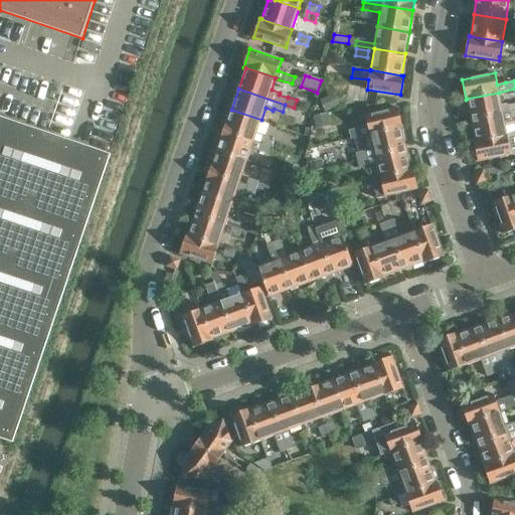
[(467,99),(472,121),(503,114),(510,113),(514,111),(514,103),(502,106),(499,93),(467,99)]
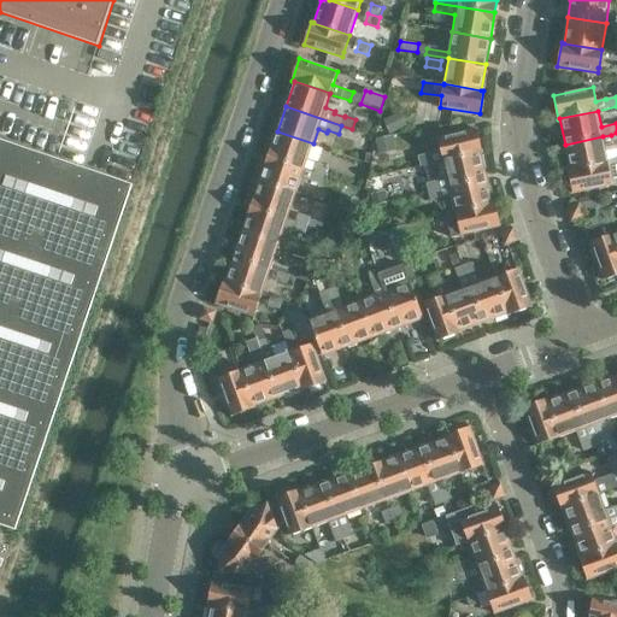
[(406,128),(399,115),(383,123),(391,135),(406,128)]
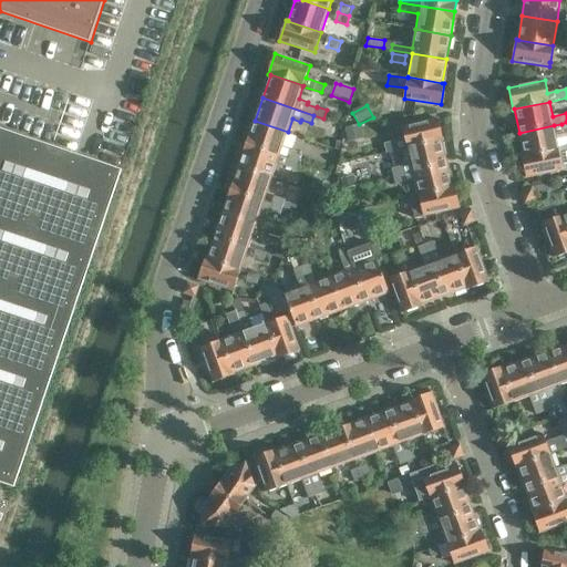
[(402,127),(403,131),(404,138),(395,141),(395,142),(385,144),(388,153),(406,147),(441,140),(442,141),(443,141),(437,119),(402,127)]
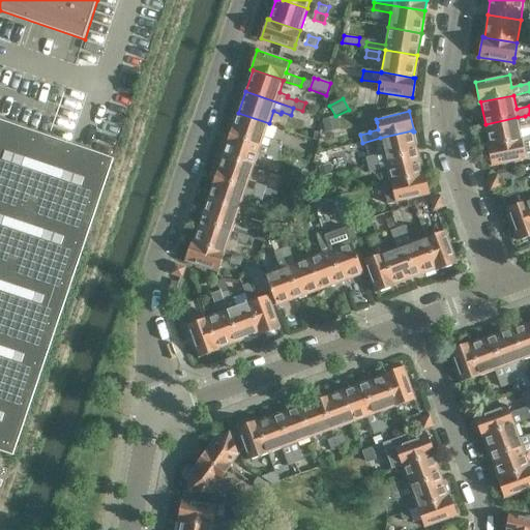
[(238,113),(231,135),(262,145),(269,123),(238,113)]
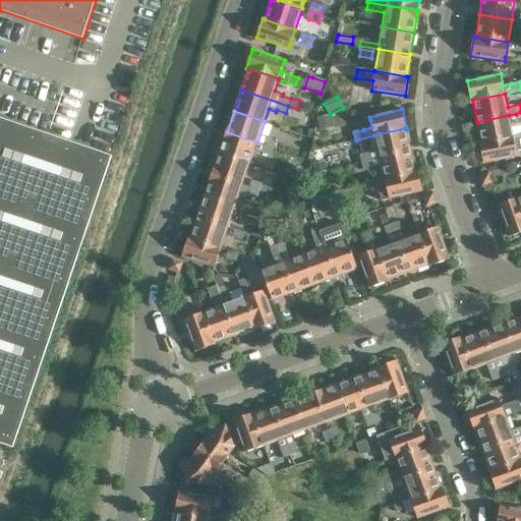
[(477,122),(481,142),(481,143),(514,136),(511,125),(520,123),(520,112),(516,114),(509,115),(477,122)]
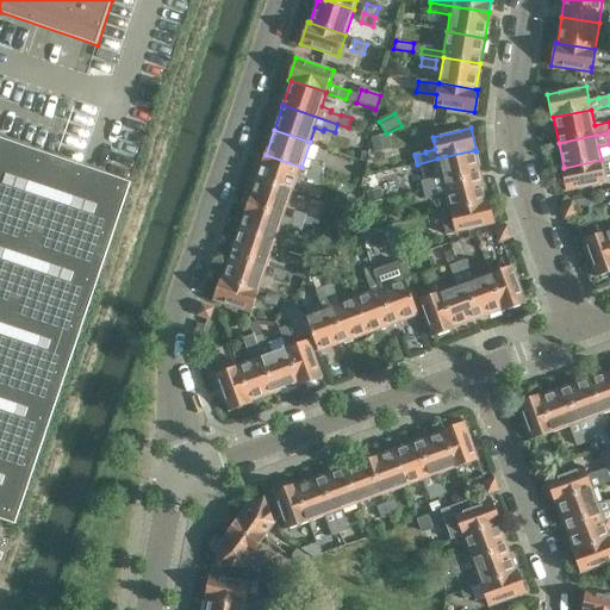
[(392,149),(388,136),(372,139),(375,153),(392,149)]
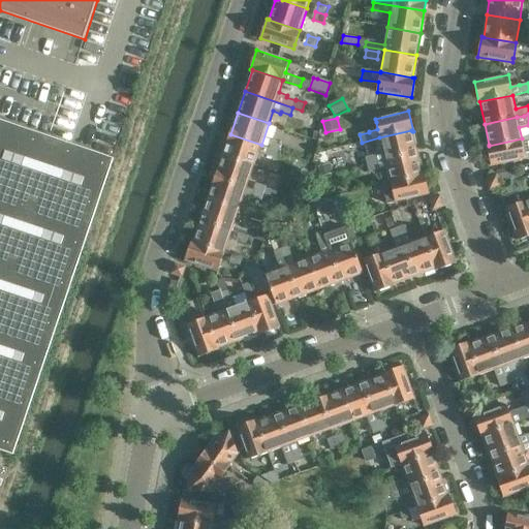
[(0,449),(13,455),(114,158),(0,119),(0,449)]
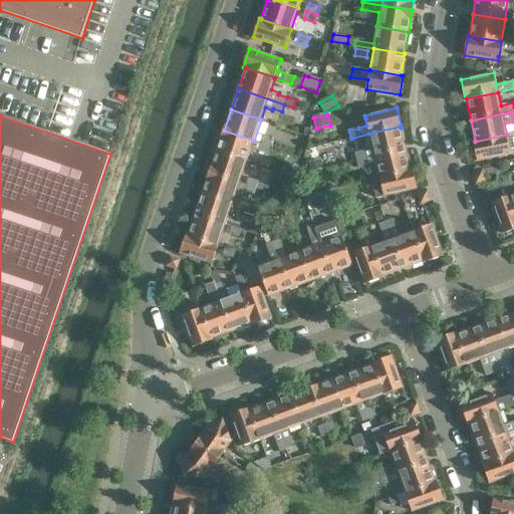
[(363,151),(354,153),(356,160),(406,149),(401,127),(400,126),(368,134),(371,146),(363,148),(363,151)]
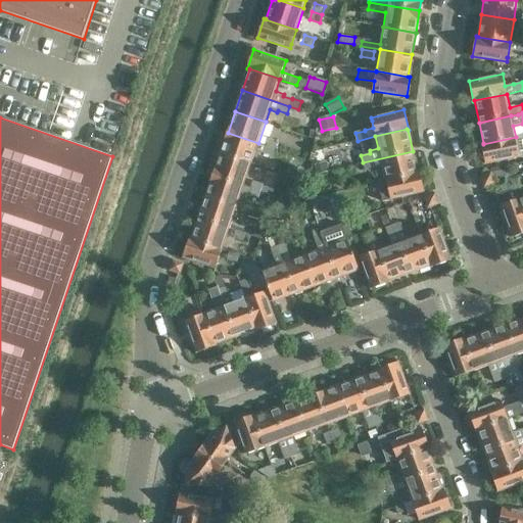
[(228,133),(220,154),(251,164),(254,154),(274,159),(277,149),(258,143),(228,133)]
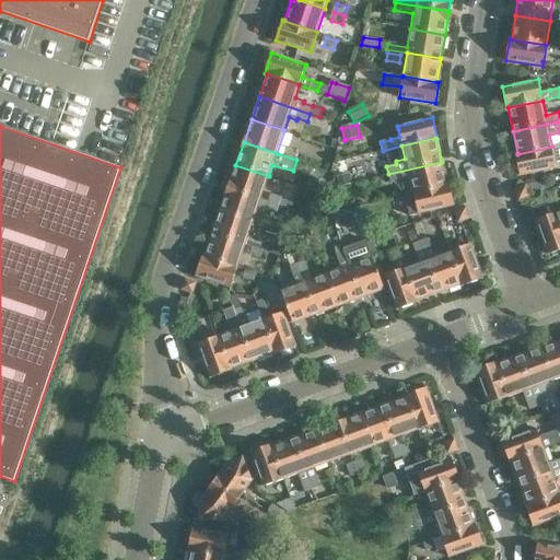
[(517,154),(517,153),(515,153),(521,175),(559,167),(559,144),(552,147),(517,154)]
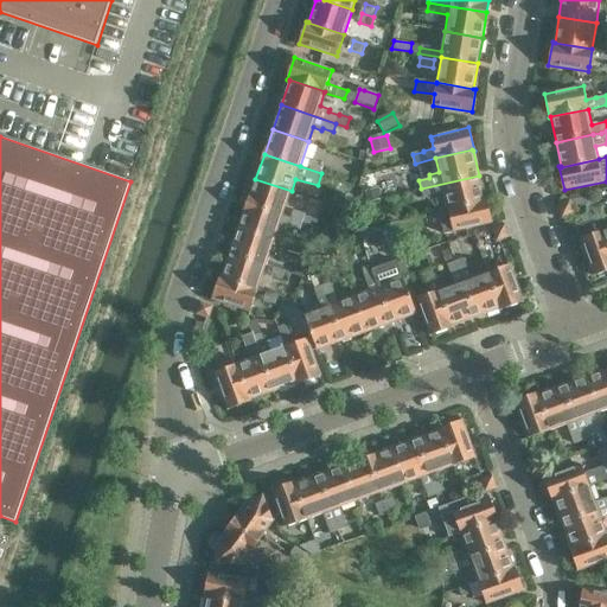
[(324,166),(312,161),(308,168),(321,173),(324,166)]
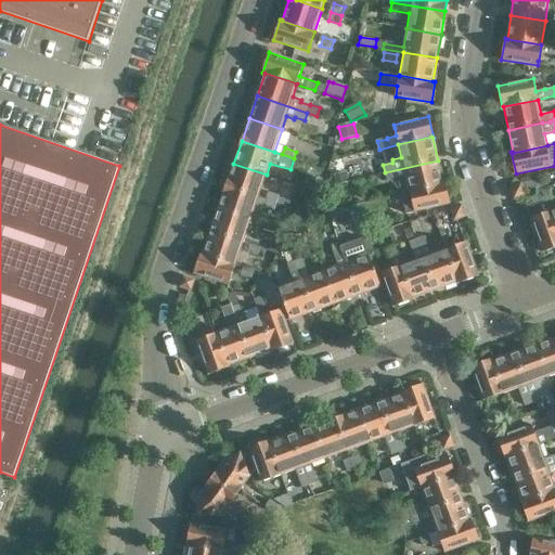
[(443,183),(443,182),(438,160),(385,172),(387,179),(387,180),(405,176),(410,191),(443,183)]
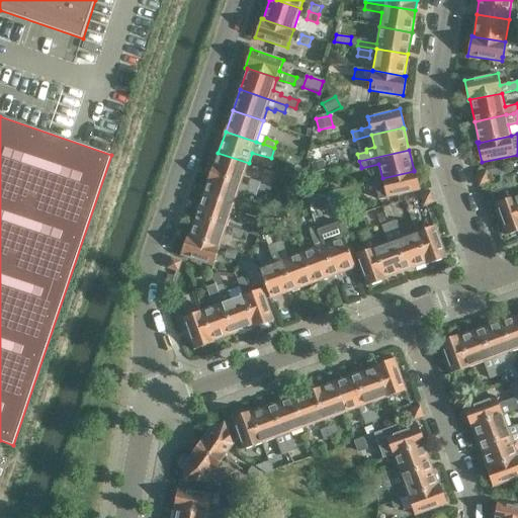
[(218,153),(210,173),(242,184),(249,163),(218,153)]
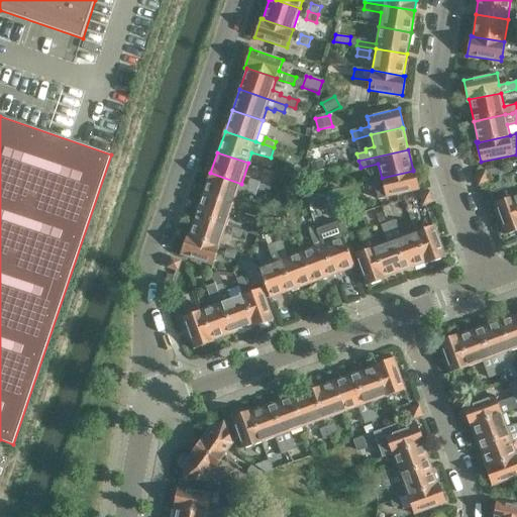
[(310,163),(313,173),(324,170),(321,160),(310,163)]
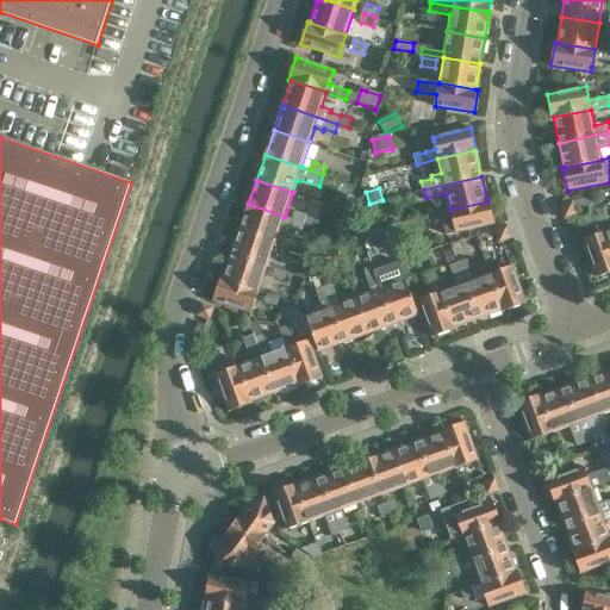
[(487,201),(450,210),(455,229),(456,232),(495,223),(489,200),(487,200),(487,201)]
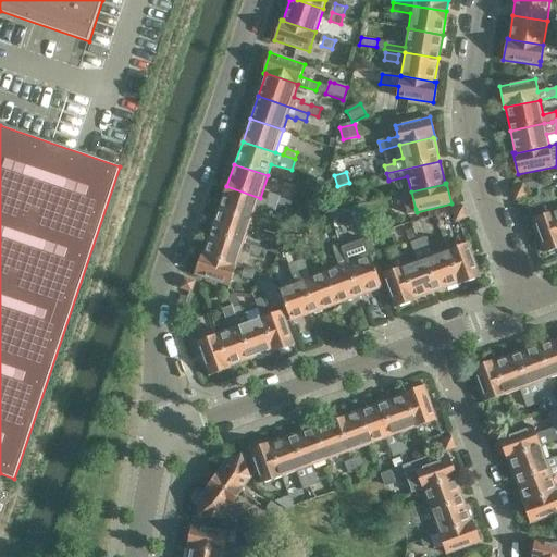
[(522,185),(514,188),(517,198),(527,195),(522,185)]
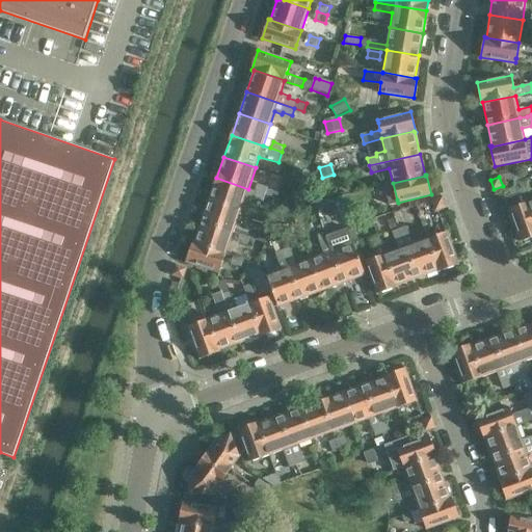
[(216,178),(209,200),(241,210),(248,189),(216,178)]
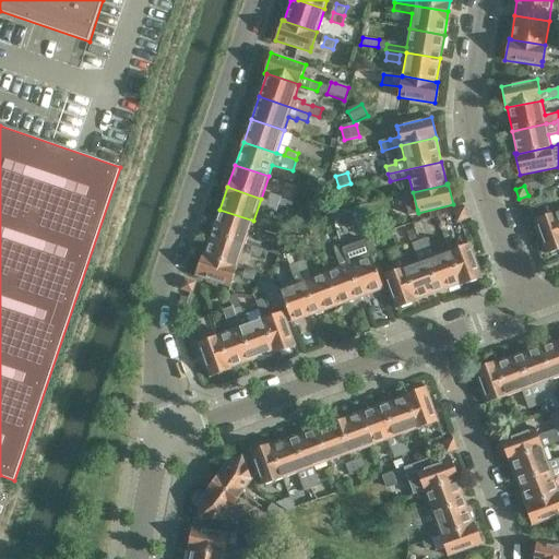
[(278,204),(268,201),(265,209),(276,212),(278,204)]
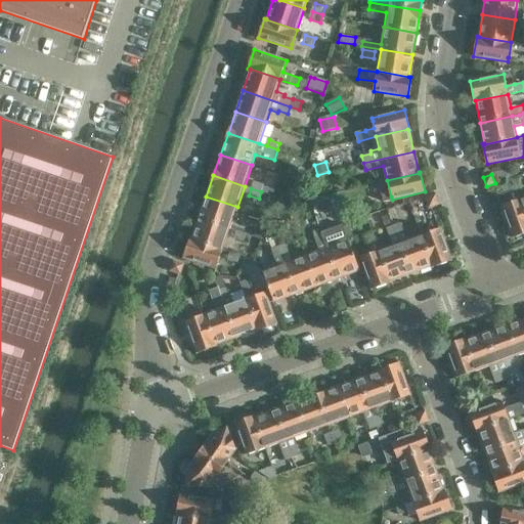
[(431,208),(432,207),(439,205),(435,193),(427,197),(431,208)]
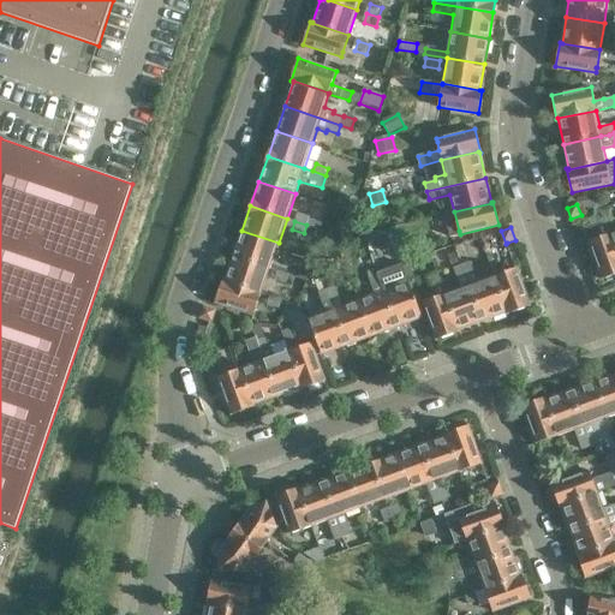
[(365,242),(389,234),(387,228),(364,234),(363,237),(365,242)]
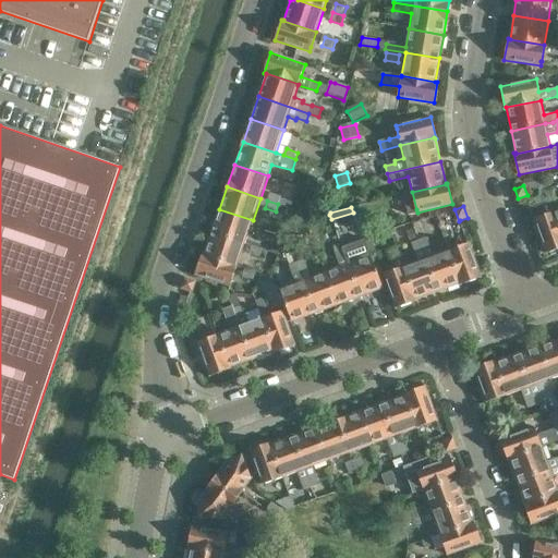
[(542,216),(536,218),(534,219),(547,253),(557,249),(557,220),(555,211),(553,211),(550,207),(540,210),(542,216)]
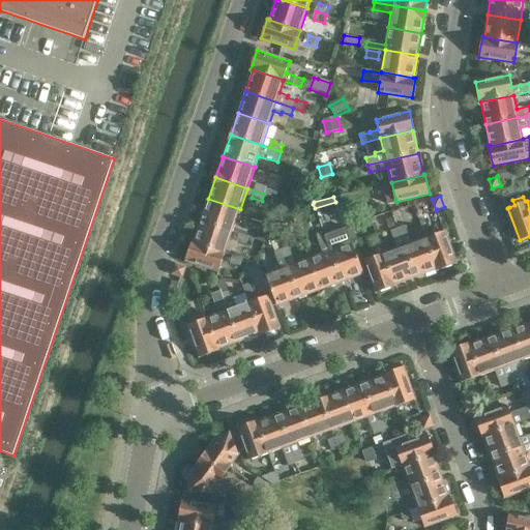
[(208,199),(201,219),(233,231),(240,233),(251,236),(253,230),(242,227),(243,226),(235,223),(240,209),(208,199)]
